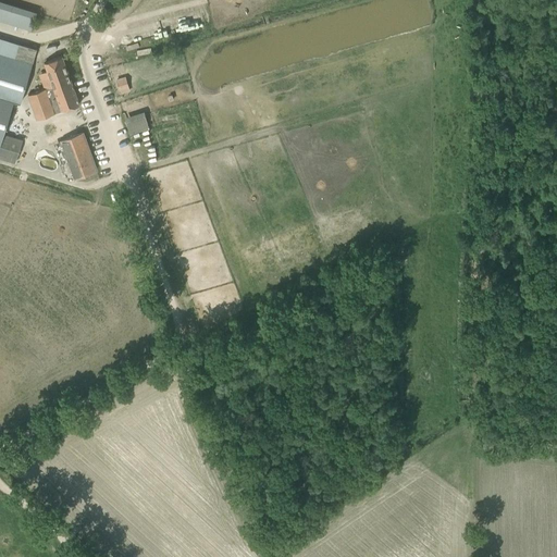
[(0,0),(0,20),(32,29),(37,10),(0,0)]
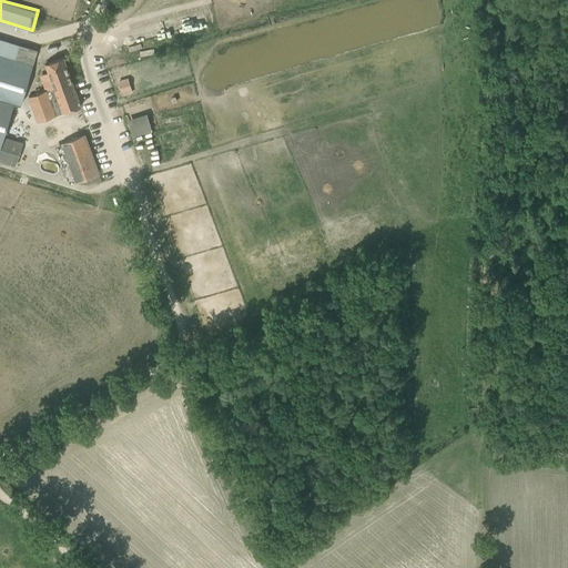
[(0,160),(4,161),(13,164),(17,152),(8,150),(11,138),(3,135),(13,102),(20,104),(38,49),(20,43),(17,57),(0,51),(0,160)]
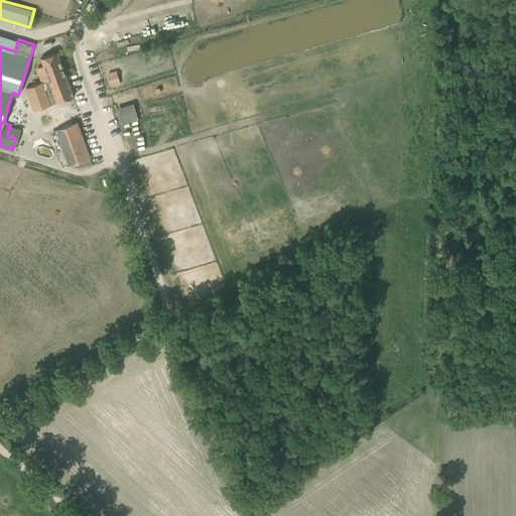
[(44,66),(36,68),(41,82),(28,87),(36,109),(49,105),(57,102),(74,96),(57,51),(41,57),(44,66)]
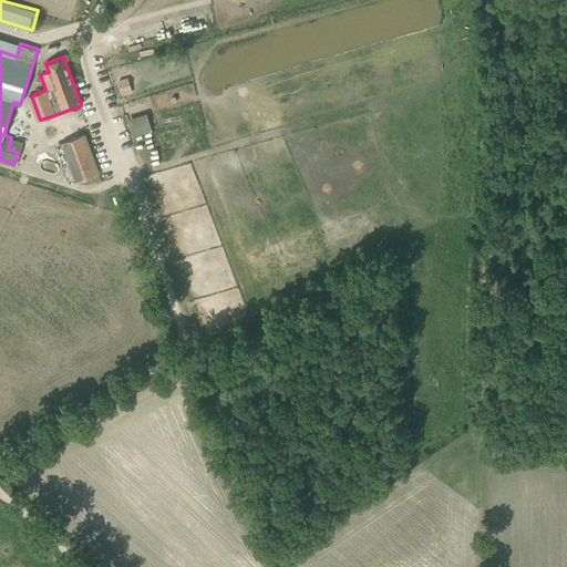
[(127,76),(116,80),(122,95),(133,92),(127,76)]
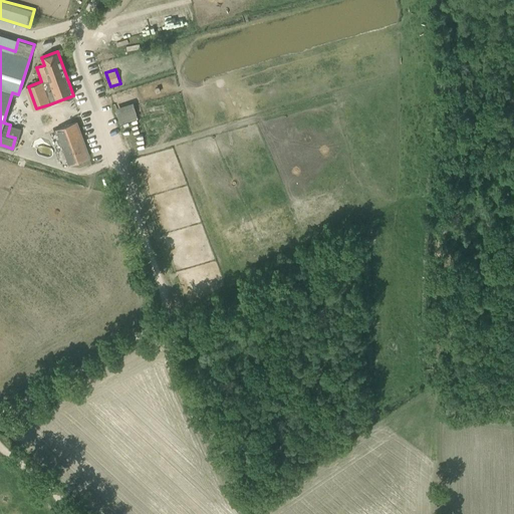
[(133,102),(114,107),(119,123),(138,117),(133,102)]
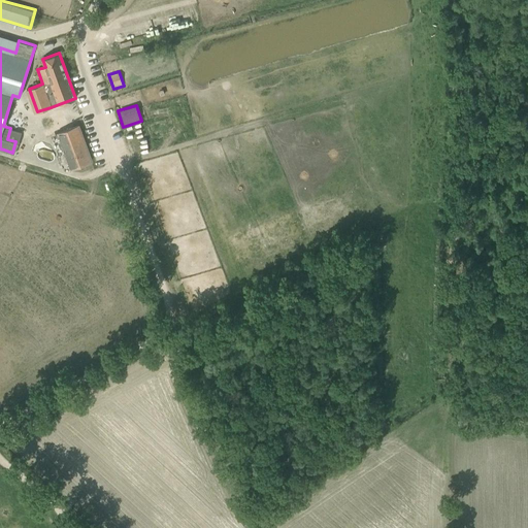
[(69,168),(91,160),(78,126),(57,133),(69,168)]
